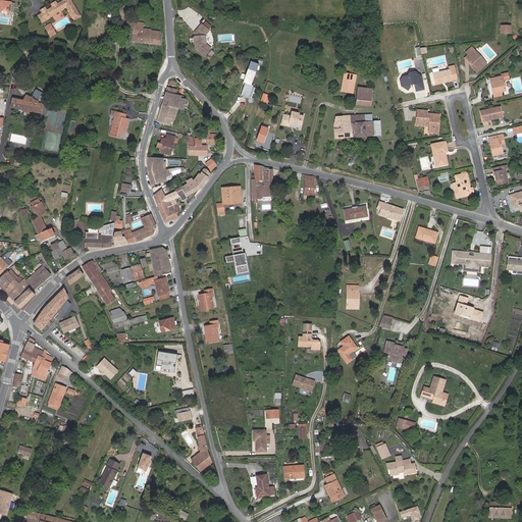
[(0,0),(0,11),(10,13),(11,2),(2,1),(1,0),(0,0)]
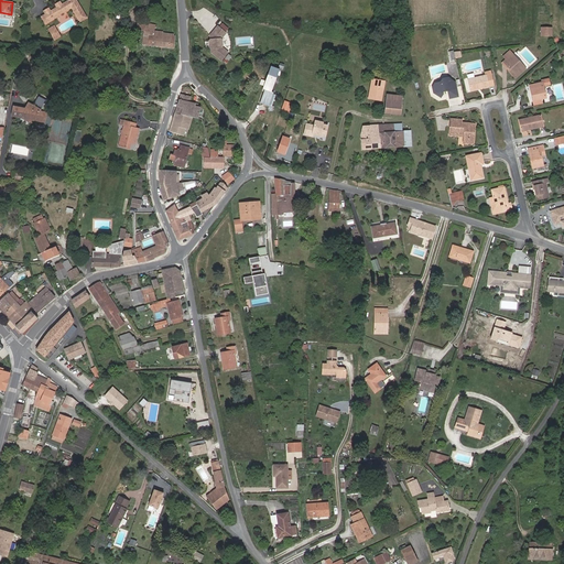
[(57,8),(50,12),(53,19),(73,9),(80,23),(88,20),(76,0),(72,0),(67,2),(67,1),(57,7),(57,8)]
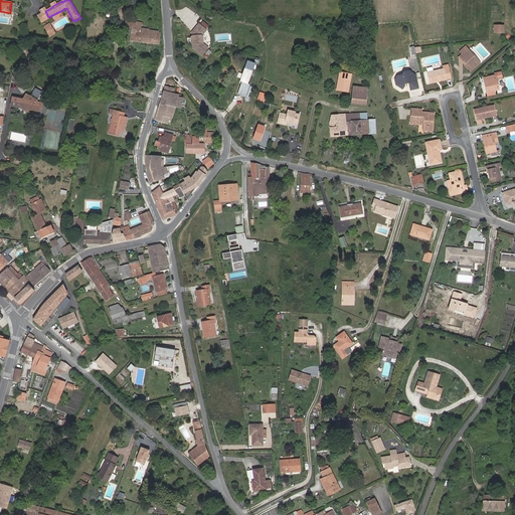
[(45,19),(42,13),(37,15),(41,22),(45,19)]
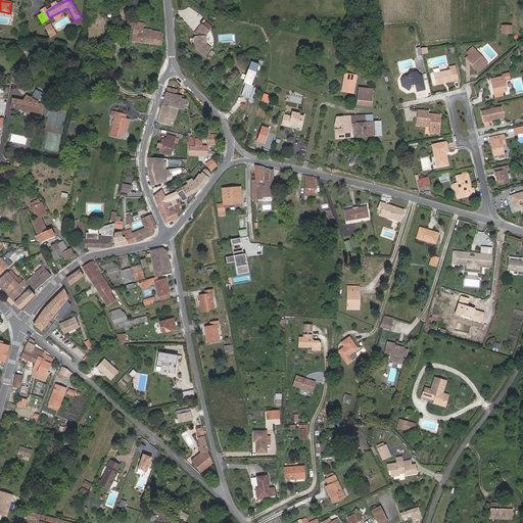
[(134,29),(132,41),(163,45),(162,33),(151,31),(151,30),(143,29),(144,24),(128,20),(127,28),(134,29)]
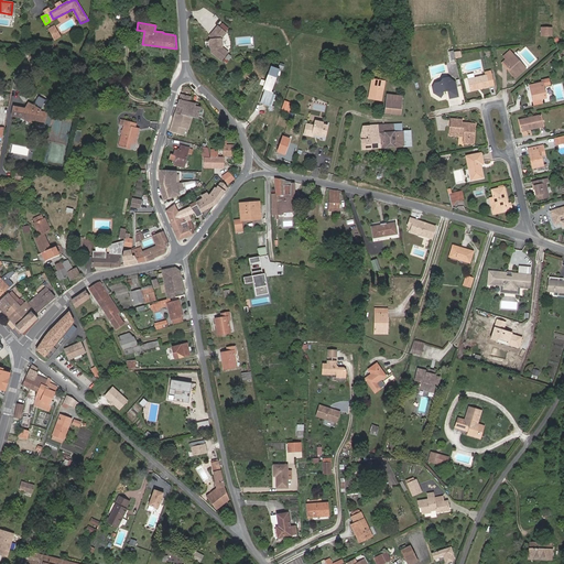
[(61,38),(55,26),(50,29),(55,40),(61,38)]
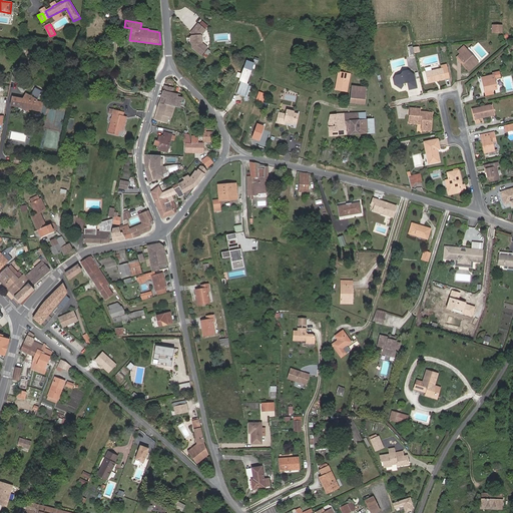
[(205,30),(198,24),(194,29),(194,30),(193,32),(191,32),(192,36),(190,37),(191,42),(192,44),(193,48),(201,55),(207,48),(202,43),(202,42),(202,36),(201,35),(205,30)]
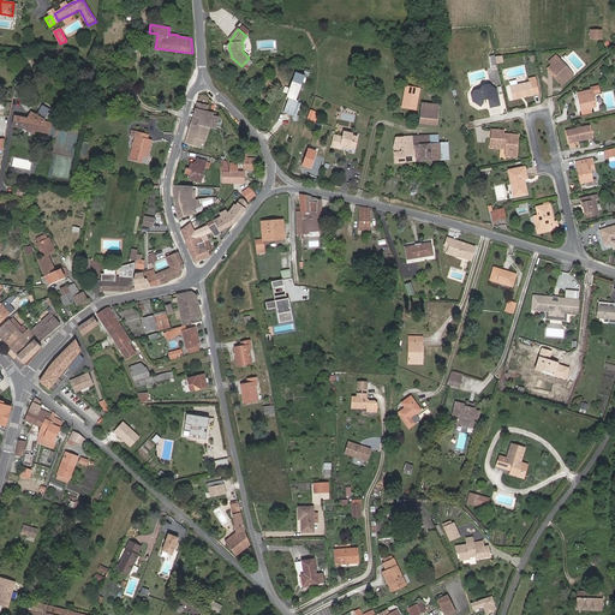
[(559,78),(563,83),(573,76),(559,59),(550,67),(555,72),(553,75),(557,79),(559,78)]
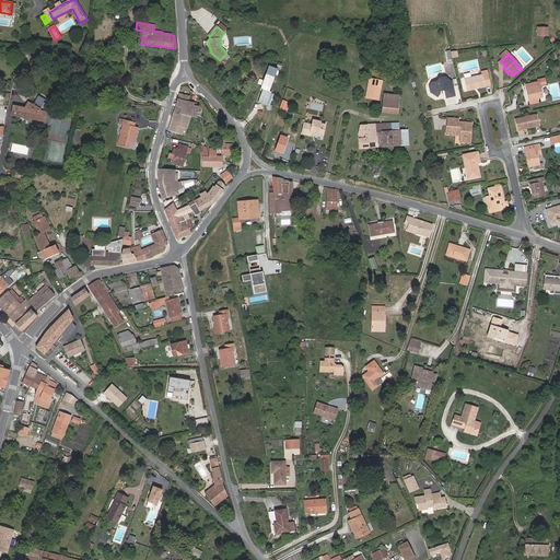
[(270,91),(278,69),(269,66),(261,88),(263,89),(258,102),(267,105),(272,92),(270,91)]
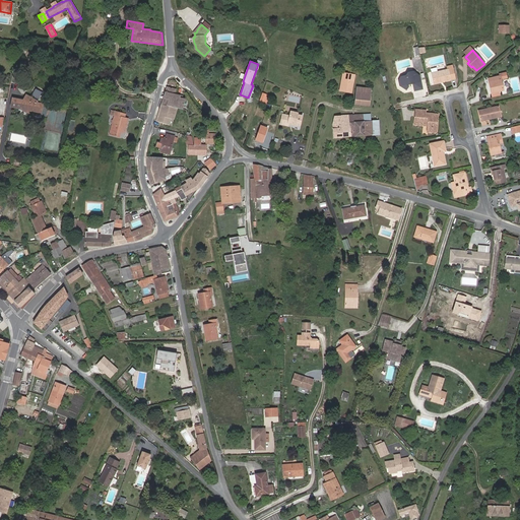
[(432,74),(434,83),(455,79),(452,66),(448,67),(449,70),(432,74)]
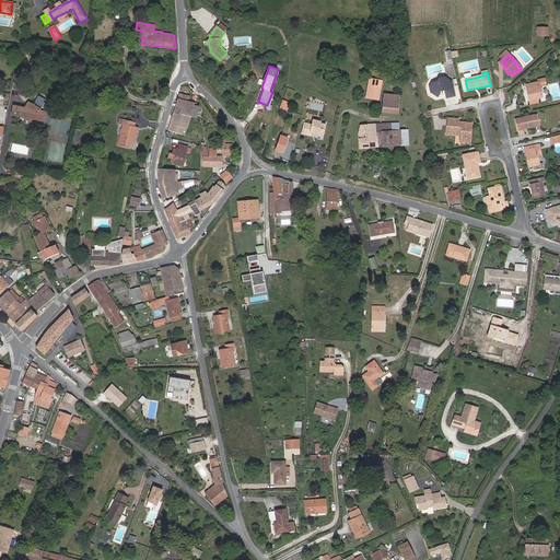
[(450,92),(454,91),(452,82),(445,78),(440,79),(438,82),(432,84),(430,88),(431,92),(438,96),(440,94),(439,92),(445,91),(450,92)]
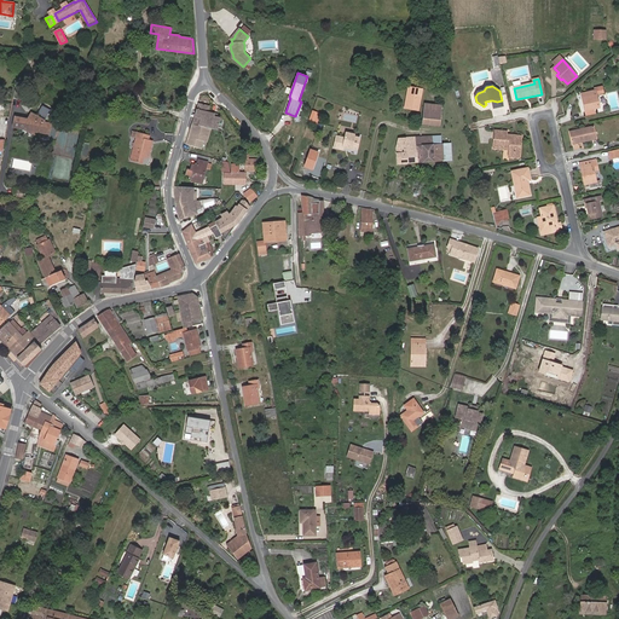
[(408,87),(404,109),(418,113),(423,90),(408,87)]
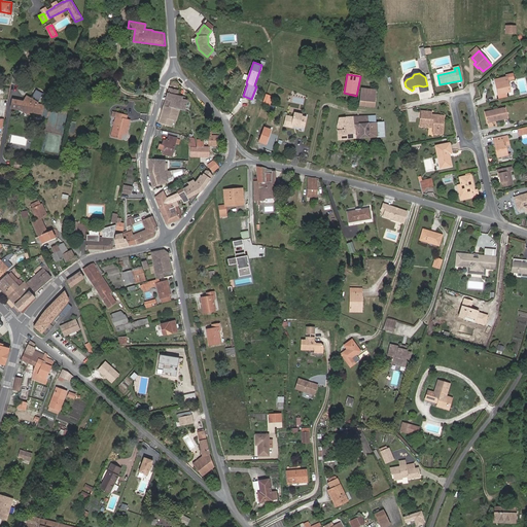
[(495,80),(498,94),(505,93),(510,91),(506,77),(495,80)]
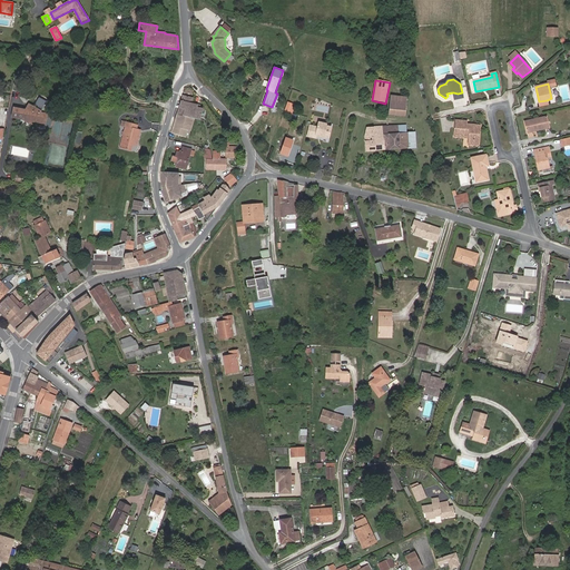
[(40,96),(36,104),(42,107),(46,100),(40,96)]
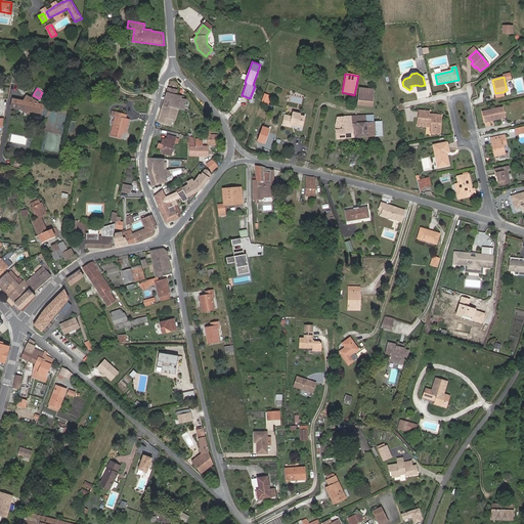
[(184,111),(186,100),(183,99),(182,99),(182,97),(176,95),(177,91),(173,90),(173,89),(168,88),(163,104),(179,108),(184,111)]
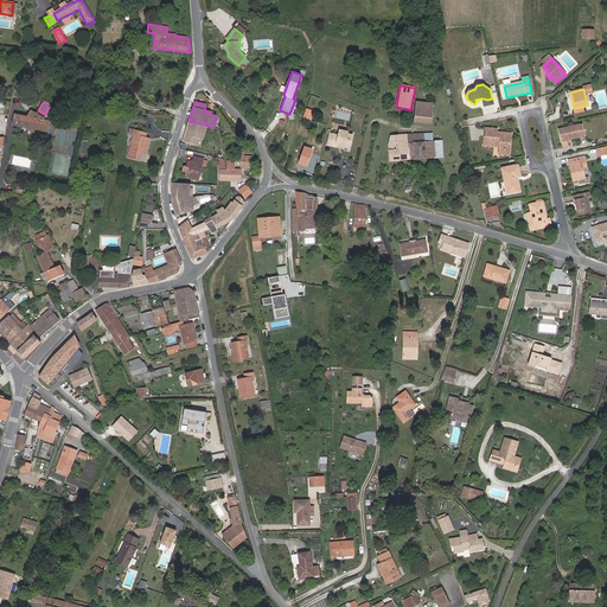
[(417,103),(415,122),(430,123),(433,104),(417,103)]
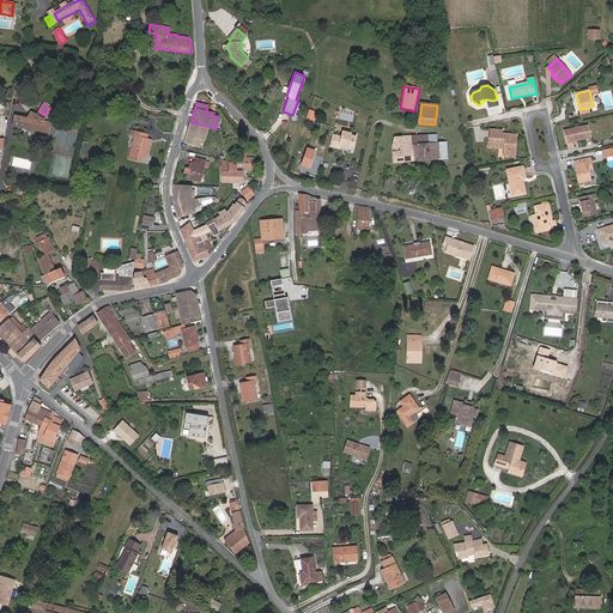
[(307,117),(315,121),(319,111),(310,108),(307,117)]
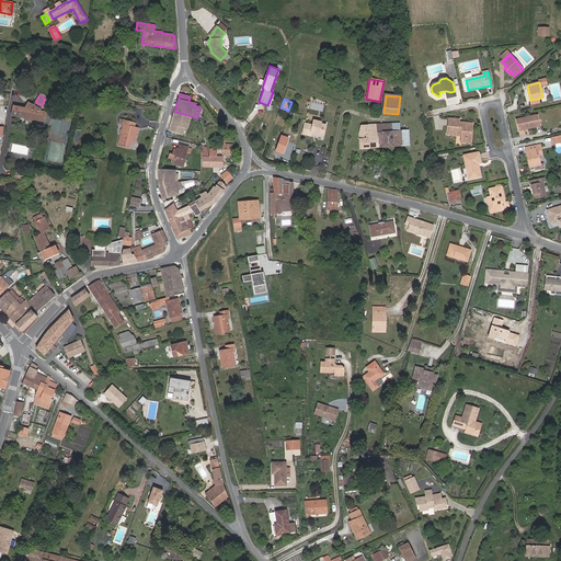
[(38,112),(39,110),(29,103),(25,109),(13,106),(12,115),(21,116),(34,119),(38,112)]
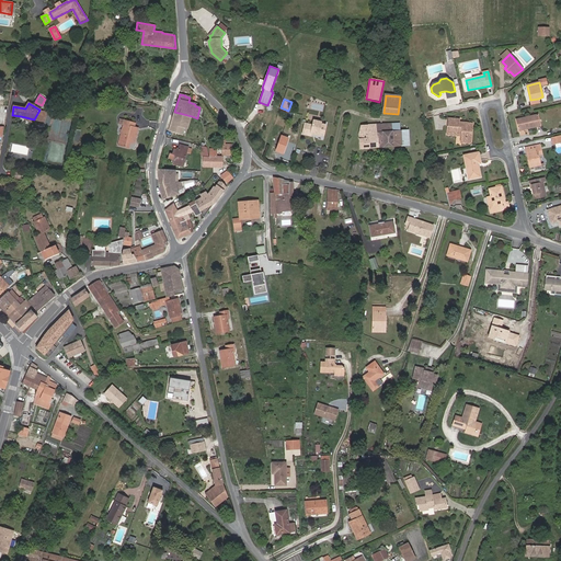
[(45,122),(47,113),(38,112),(34,119),(21,116),(32,123),(33,122),(37,124),(39,121),(45,122)]
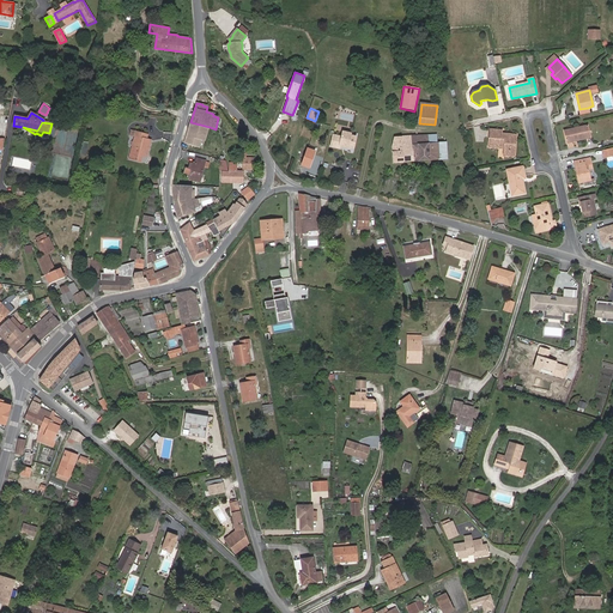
[(202,140),(200,139),(202,134),(207,135),(210,127),(190,122),(188,129),(189,131),(188,137),(187,135),(184,143),(200,147),(202,140)]
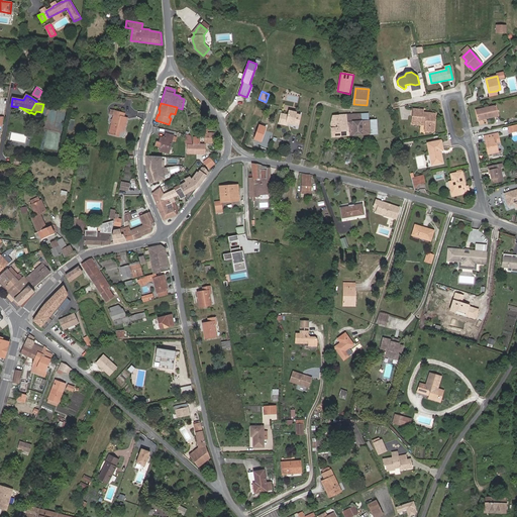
[(479,120),(497,116),(495,106),(476,110),(479,120)]
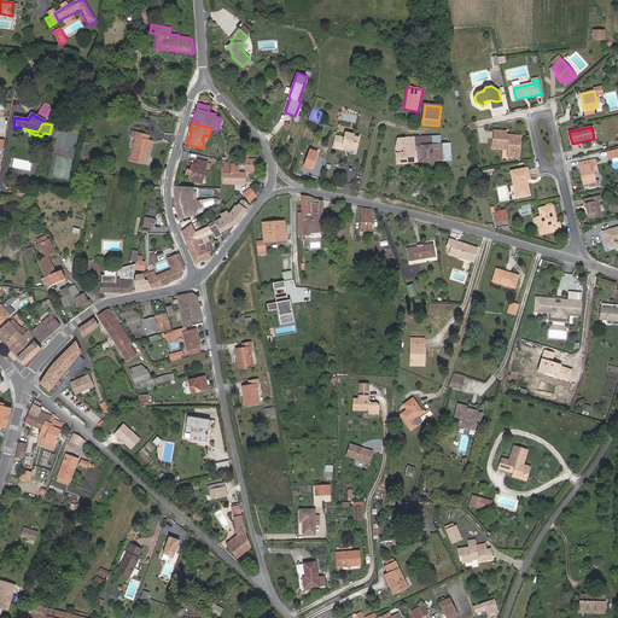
[(495,130),(493,147),(508,149),(508,156),(518,157),(520,136),(506,134),(506,132),(495,130)]
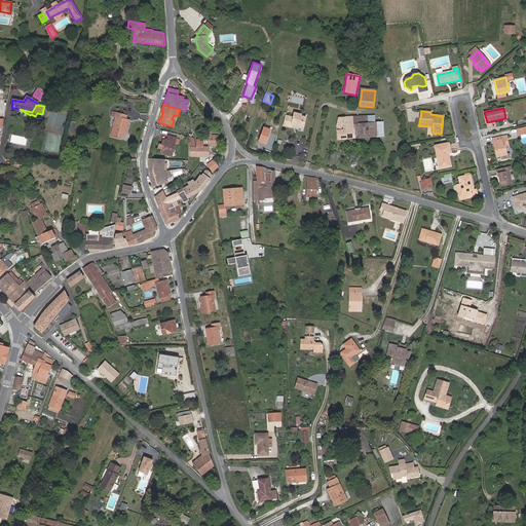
[(304,126),(306,117),(301,116),(301,114),(295,112),(294,117),(287,115),(284,124),(292,126),(292,124),(304,126)]
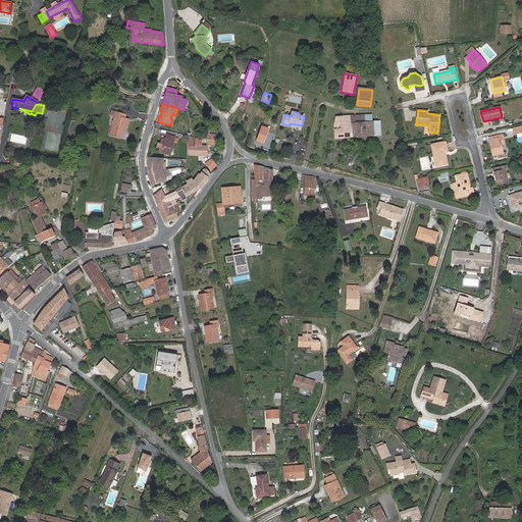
[(125,131),(128,119),(124,118),(125,115),(114,112),(114,114),(115,114),(115,116),(110,135),(119,138),(121,133),(121,129),(125,131)]
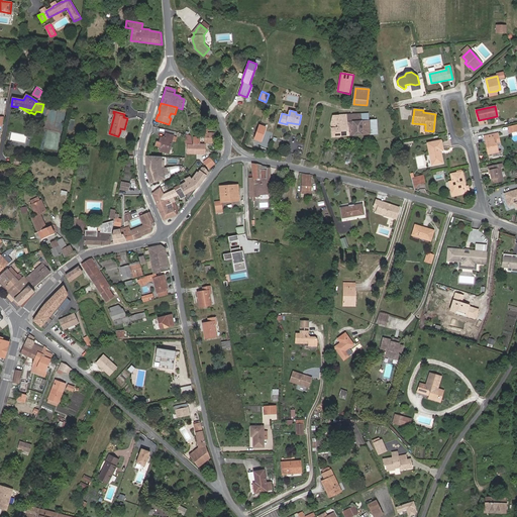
[(339,115),(340,136),(378,133),(378,129),(370,129),(370,120),(362,121),(360,114),(339,115)]
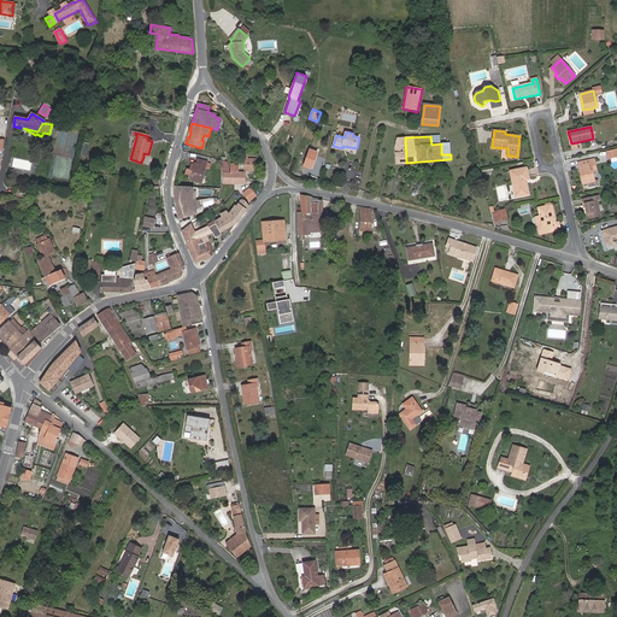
[(397,139),(394,147),(397,164),(406,163),(405,137),(397,139)]
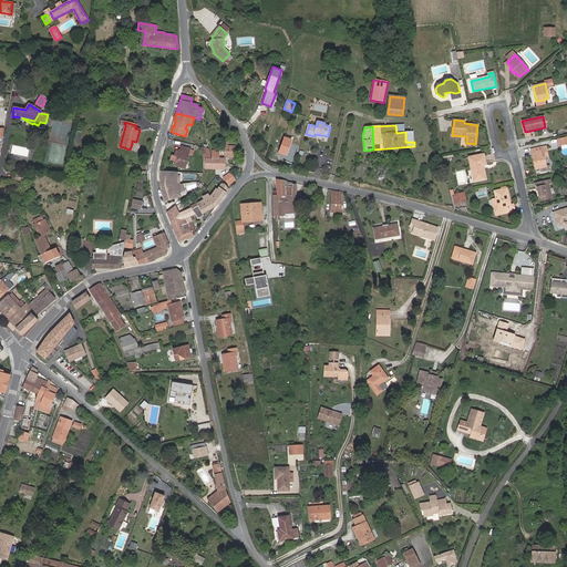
[(285,154),(290,141),(285,137),(278,152),(285,154)]
